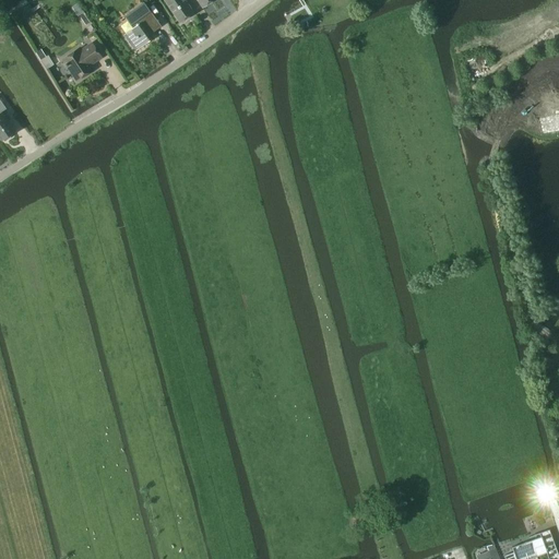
[(193,13),(191,10),(183,0),(165,0),(180,22),(193,13)]
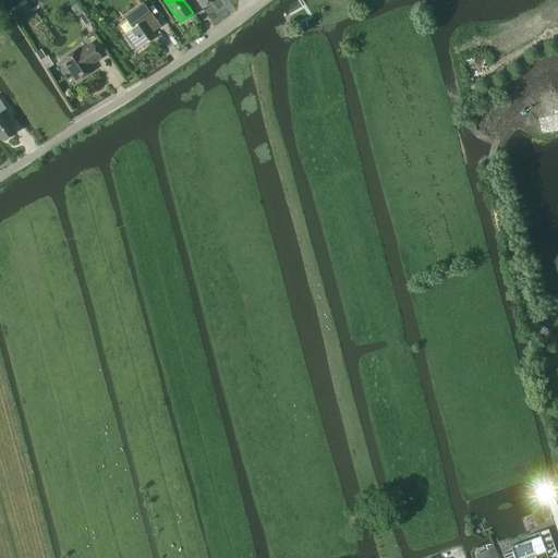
[(149,34),(160,26),(144,2),(124,16),(133,28),(124,34),(136,50),(153,38),(149,34)]
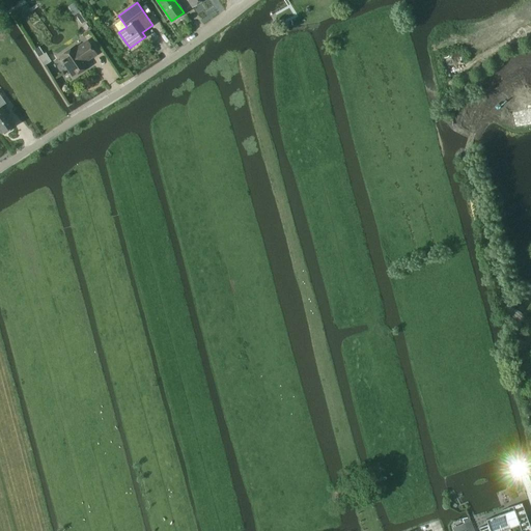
[(80,12),(75,3),(68,7),(75,17),(80,12)]
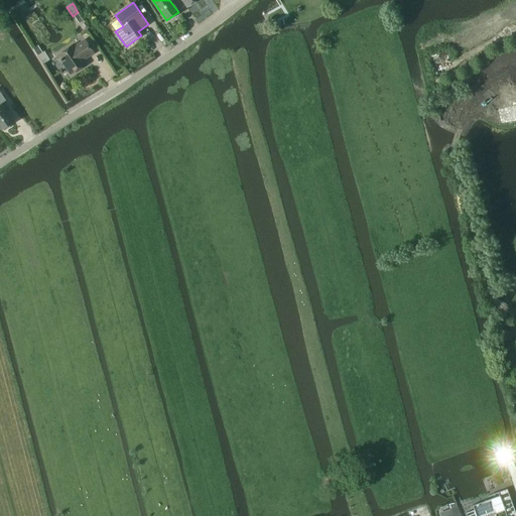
[(75,17),(79,24),(83,21),(79,15),(75,17)]
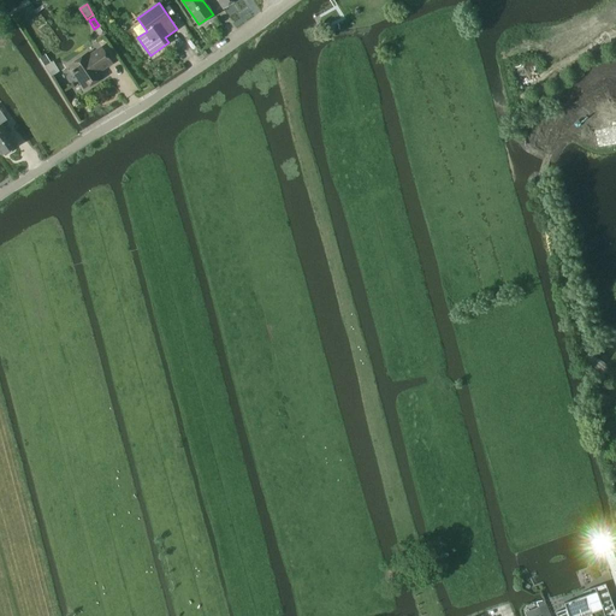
[(111,64),(112,63),(101,48),(101,49),(89,58),(87,55),(87,54),(69,66),(70,66),(72,70),(72,71),(73,73),(75,72),(86,88),(84,89),(86,89),(102,77),(101,77),(98,71),(111,63),(111,64)]
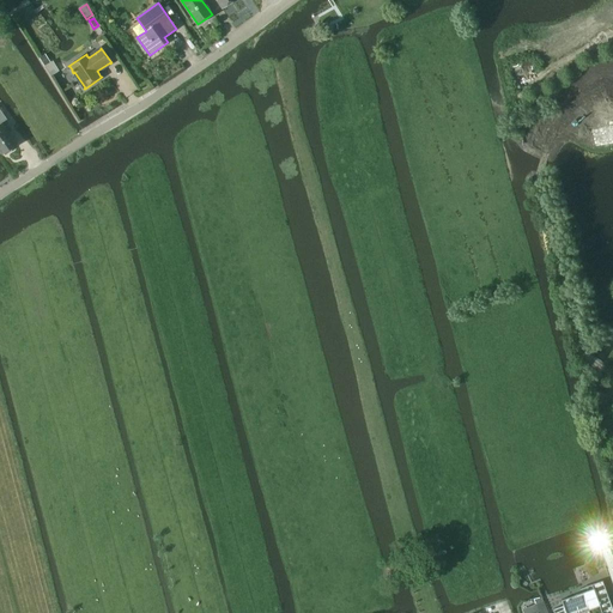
[(44,55),(38,59),(44,67),(50,64),(44,55)]
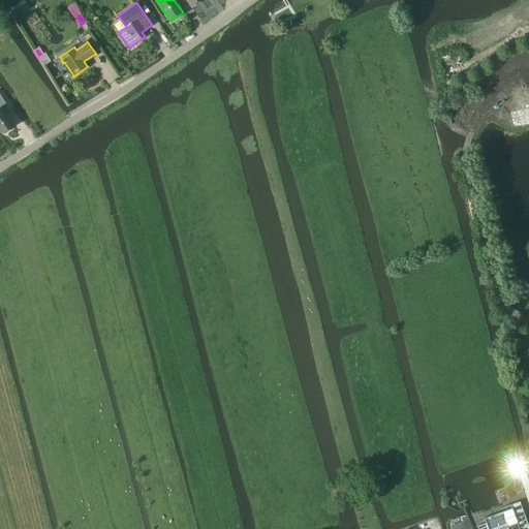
[(0,130),(2,133),(3,132),(4,133),(9,130),(8,129),(14,125),(1,106),(6,103),(0,95),(0,130)]
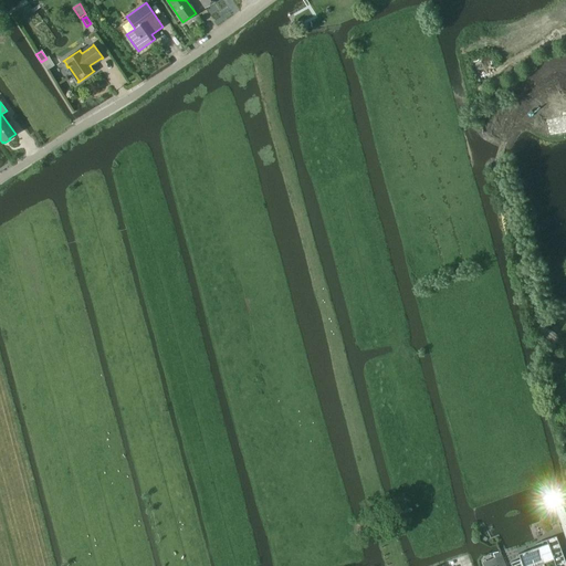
[(565,516),(562,506),(555,509),(564,532),(565,530),(565,516)]
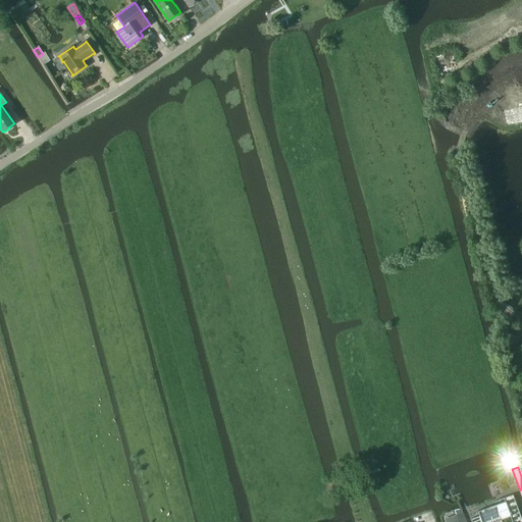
[(498,521),(521,521),(521,519),(513,494),(504,498),(505,502),(478,511),(479,516),(471,519),(471,521),(494,521),(498,521)]
